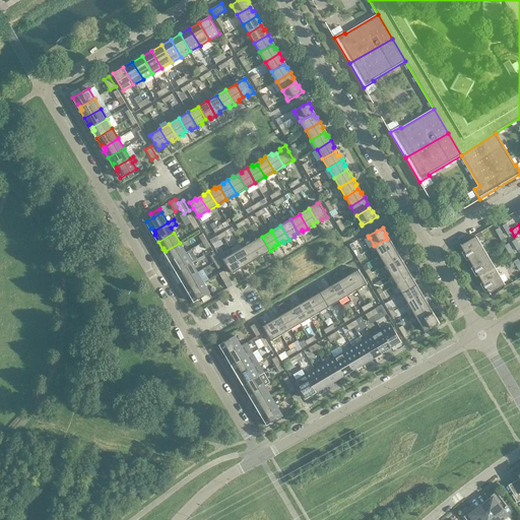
[(466,253),(470,261),(485,252),(476,236),(461,245),(461,244),(460,244),(465,252),(463,253),(464,254),(466,253)]
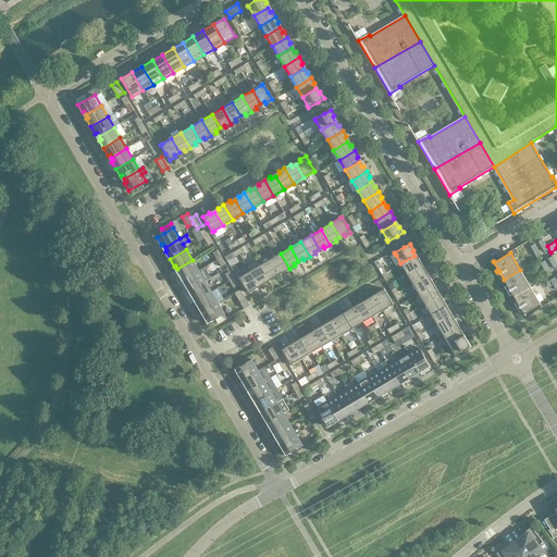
[(289,269),(281,254),(270,259),(279,273),(283,270),(284,272),(289,269)]
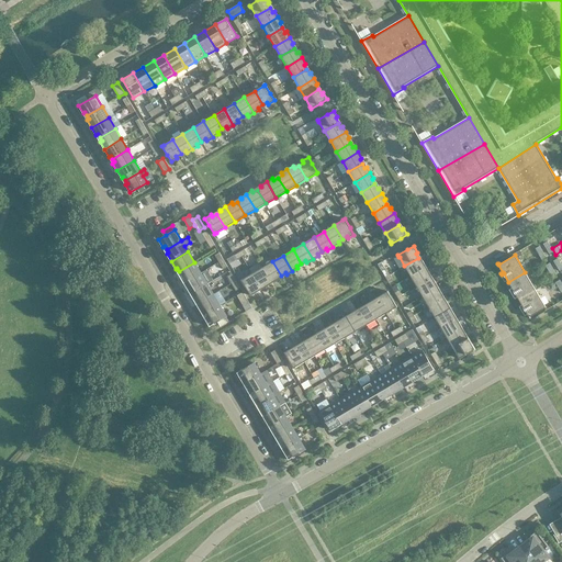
[(420,262),(418,258),(404,266),(411,276),(426,267),(423,261),(420,262)]
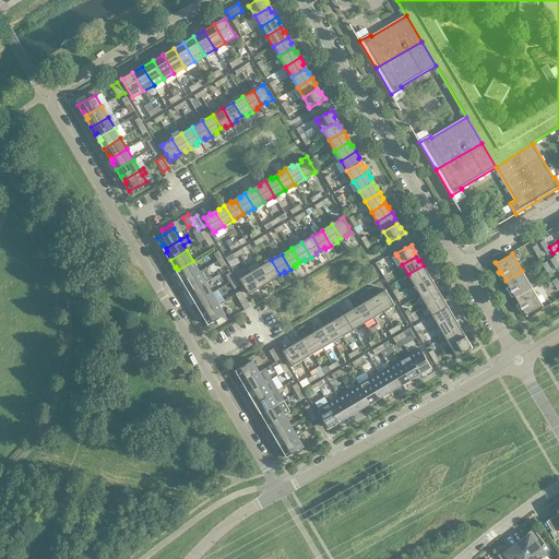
[(280,274),(271,260),(261,266),(270,282),(276,278),(275,276),(280,274)]
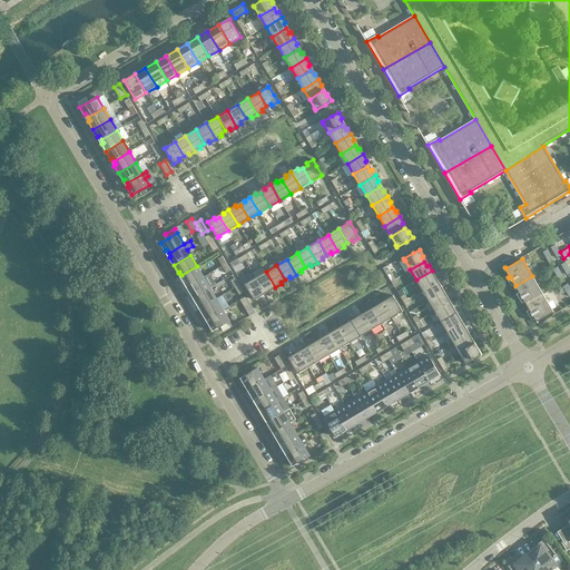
[(204,277),(197,266),(182,275),(184,278),(182,279),(186,287),(204,277)]
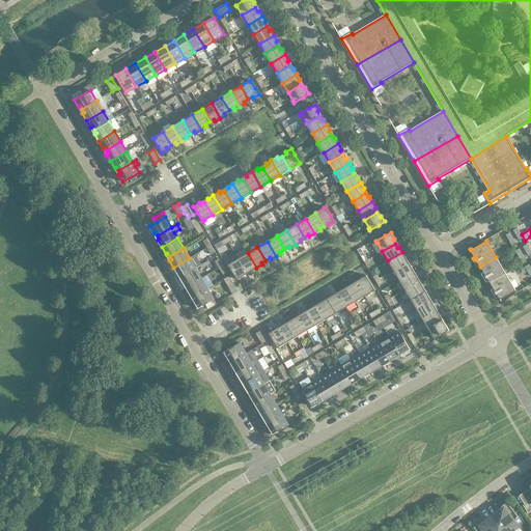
[(406,257),(402,252),(388,260),(393,271),(407,262),(404,258),(406,257)]
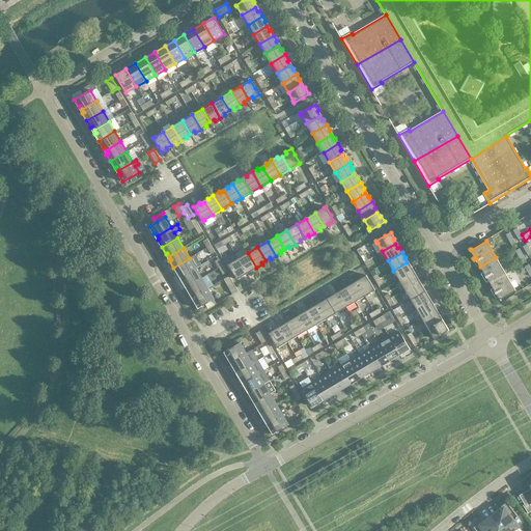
[(256,268),(248,253),(239,258),(246,272),(250,269),(251,271),(256,268)]
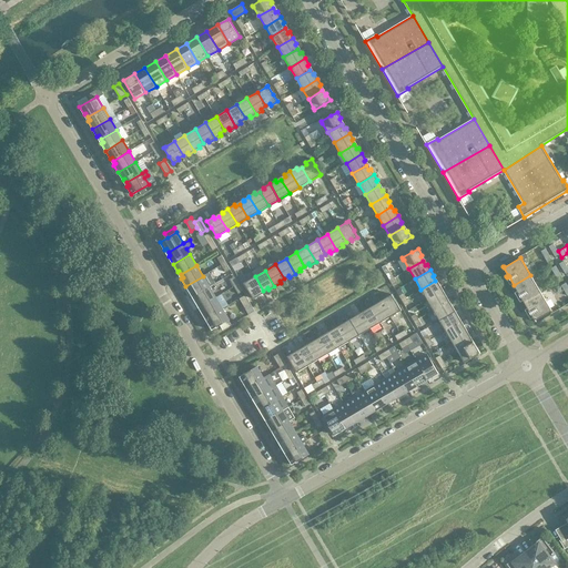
[(541,293),(530,275),(514,285),(518,292),(516,293),(517,295),(519,294),(525,303),(541,293)]
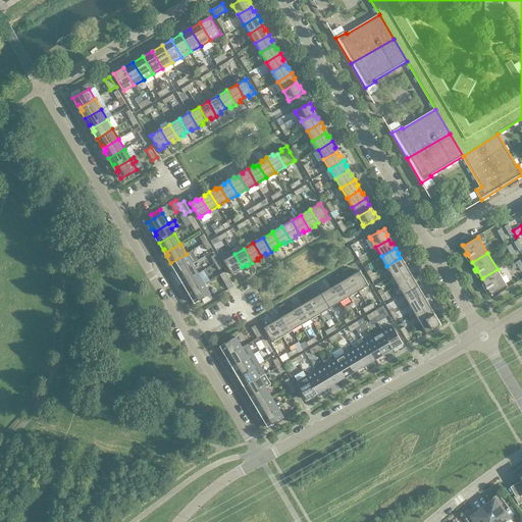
[(193,263),(187,254),(170,263),(174,270),(176,269),(178,272),(193,263)]
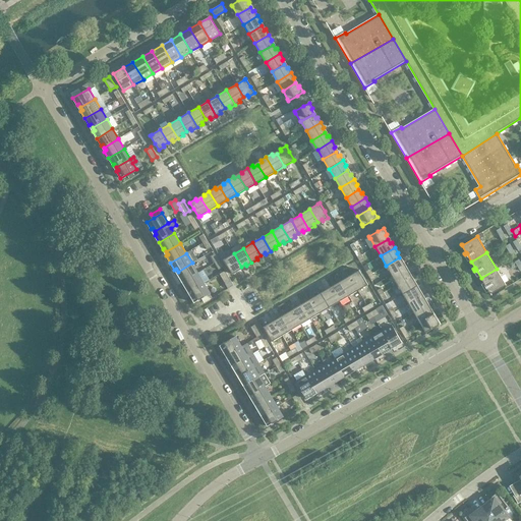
[(241,267),(234,253),(225,258),(224,259),(229,268),(232,274),(238,271),(237,269),(241,267)]
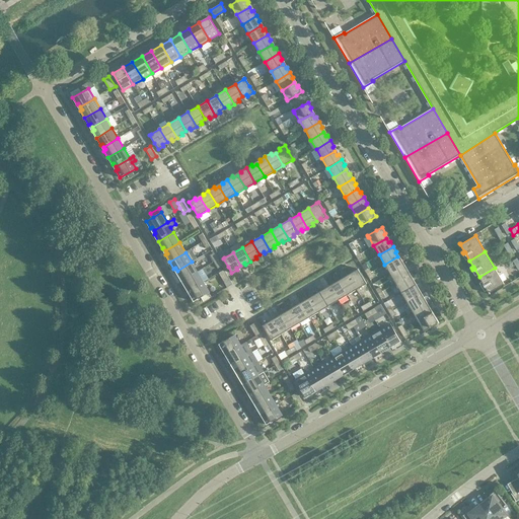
[(399,261),(397,256),(384,265),(390,274),(404,266),(401,260),(399,261)]
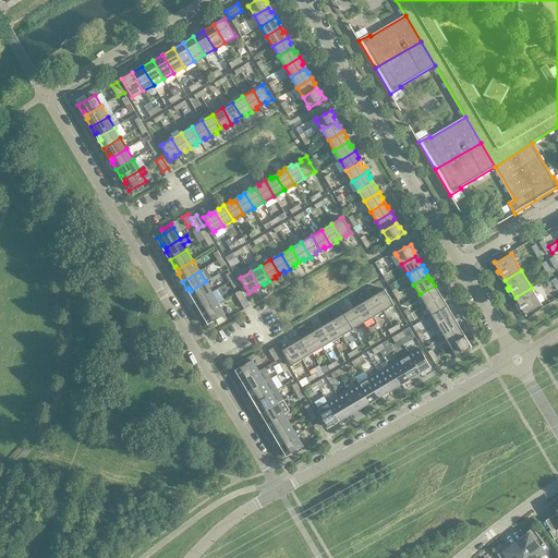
[(213,292),(206,281),(191,291),(193,294),(191,295),(195,302),(213,292)]
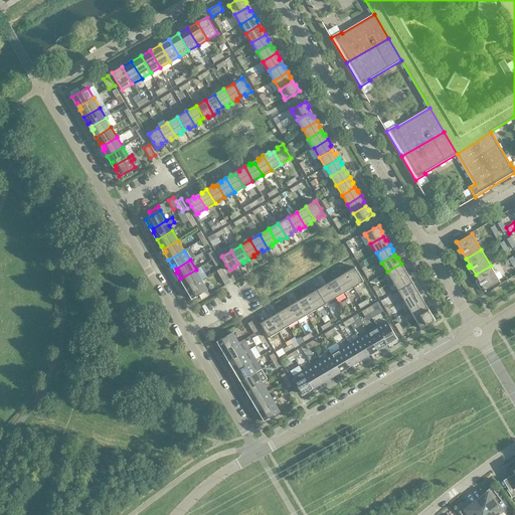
[(404,269),(401,264),(387,272),(392,281),(405,274),(403,270),(404,269)]
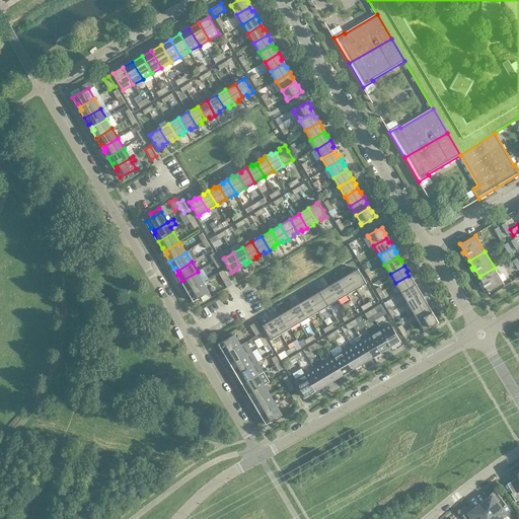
[(504,284),(495,268),(479,277),(483,283),(480,284),(483,285),(484,284),(490,294),(489,292),(504,284)]
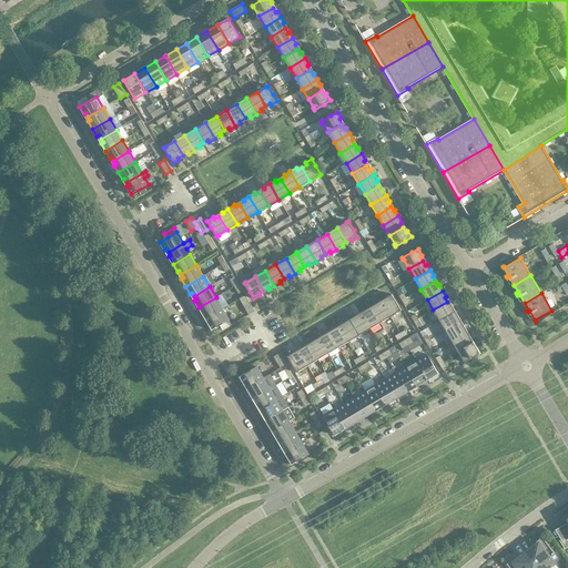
[(396,301),(392,294),(385,298),(386,300),(382,303),(391,316),(399,311),(399,312),(402,311),(396,301)]
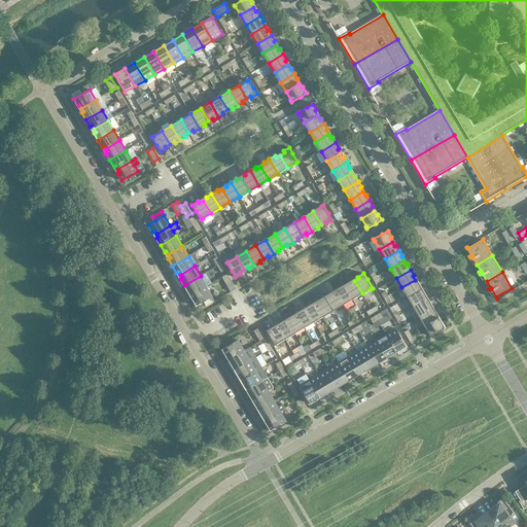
[(234,284),(227,274),(221,277),(229,287),(234,284)]
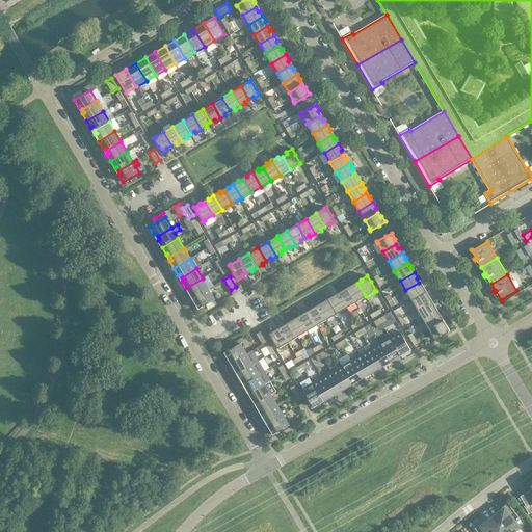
[(208,289),(203,278),(186,288),(190,295),(192,294),(193,297),(208,289)]
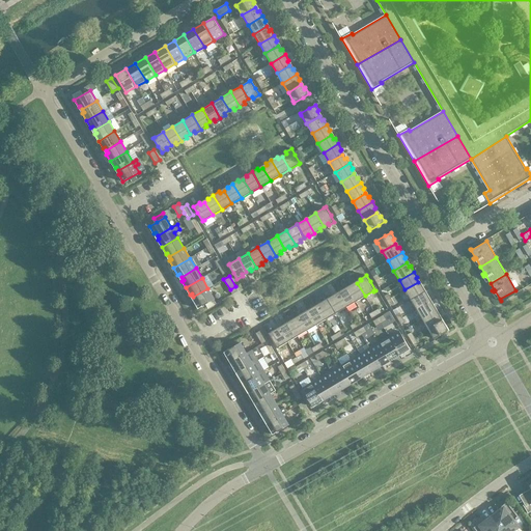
[(420,286),(418,282),(404,289),(411,300),(425,290),(422,285),(420,286)]
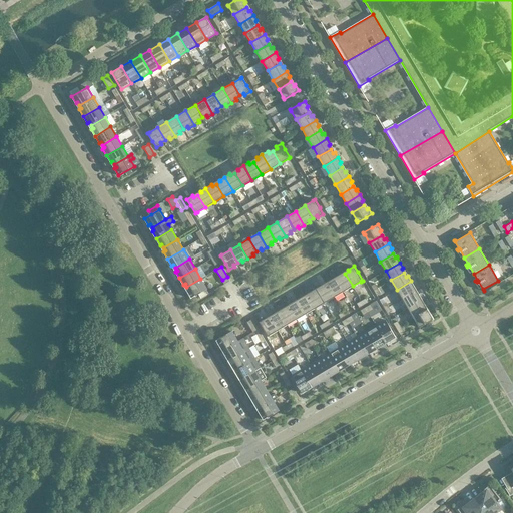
[(353,286),(345,274),(341,276),(340,274),(335,278),(343,292),(353,286)]
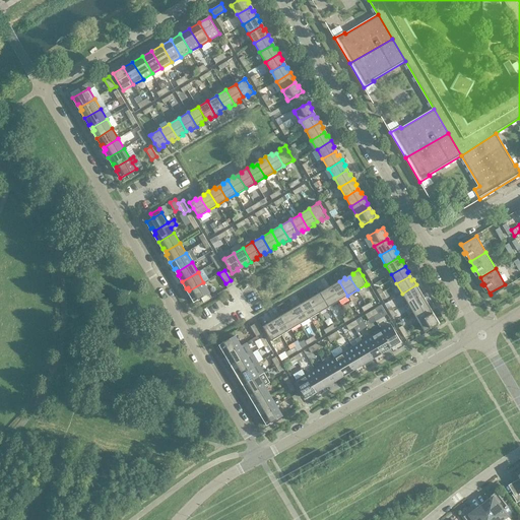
[(347,296),(339,281),(334,284),(335,285),(331,288),(338,301),(347,296)]
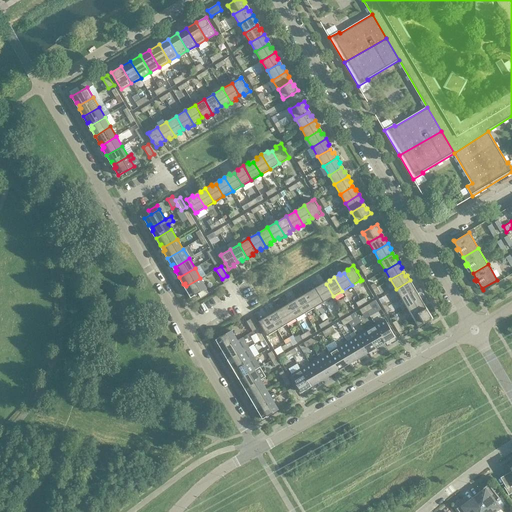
[(206,288),(200,278),(186,286),(188,289),(186,290),(191,298),(206,288)]
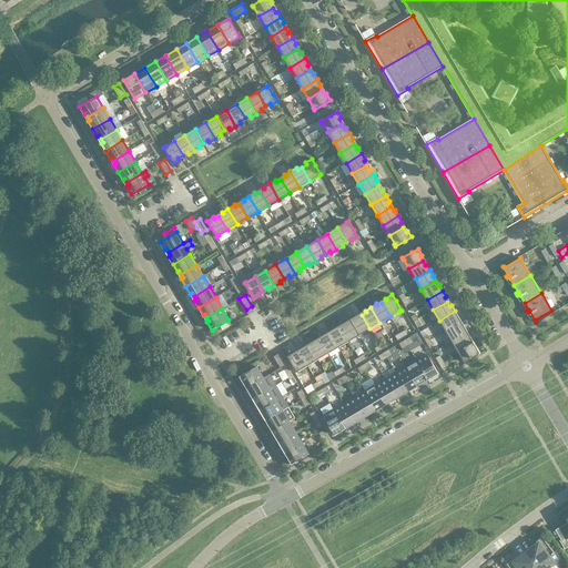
[(459,317),(455,311),(439,321),(446,331),(459,323),(457,318),(459,317)]
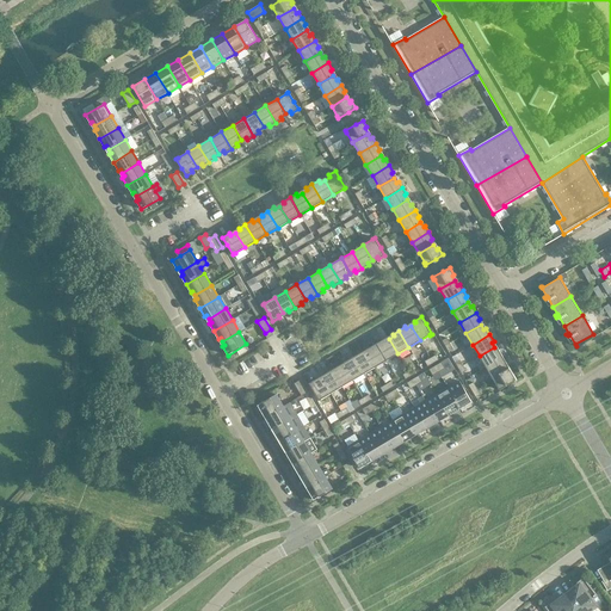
[(397,353),(389,339),(384,341),(383,339),(376,344),(387,360),(397,353)]
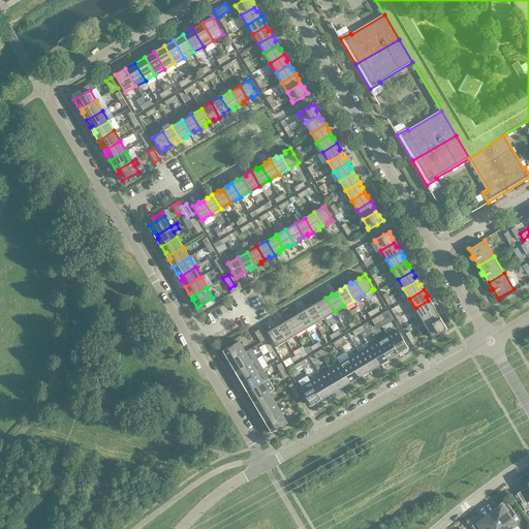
[(335,312),(325,298),(320,301),(321,302),(317,305),(325,317),(335,312)]
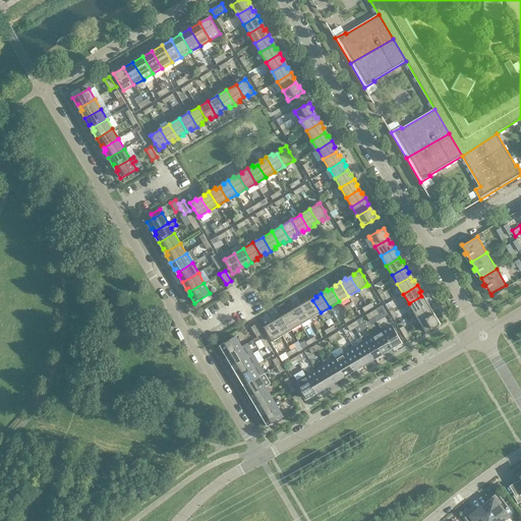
[(424,300),(421,296),(409,303),(414,312),(428,304),(425,299),(424,300)]
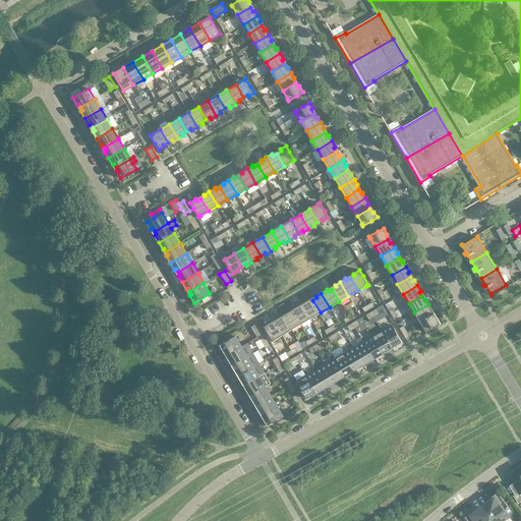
[(321,312),(312,300),(308,302),(307,300),(302,304),(310,319),(321,312)]
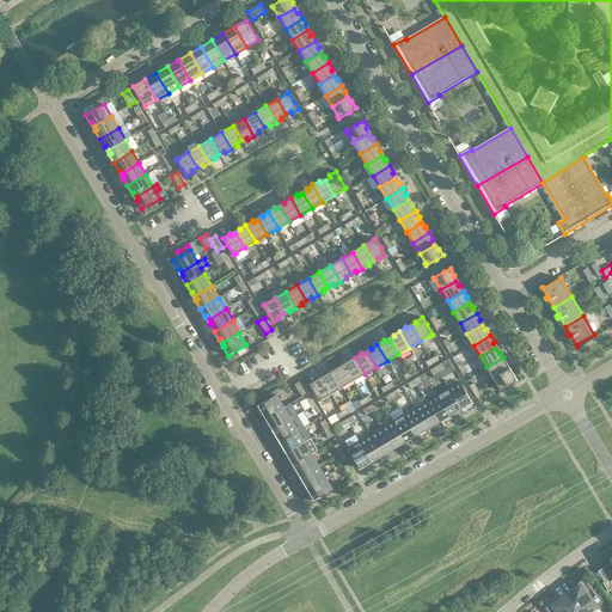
[(365,374),(355,357),(348,361),(349,363),(344,366),(354,381),(365,374)]
